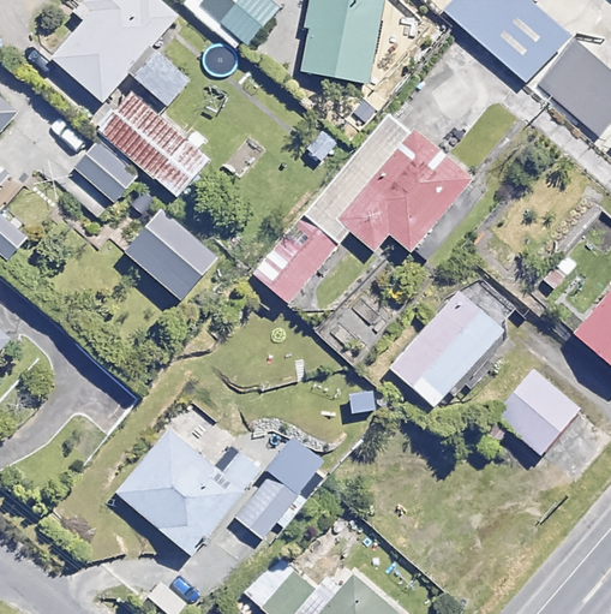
[(177,18),(156,0),(85,0),(73,15),(83,23),(52,58),(102,102),(129,73),(166,107),(189,82),(150,48),(177,18)]
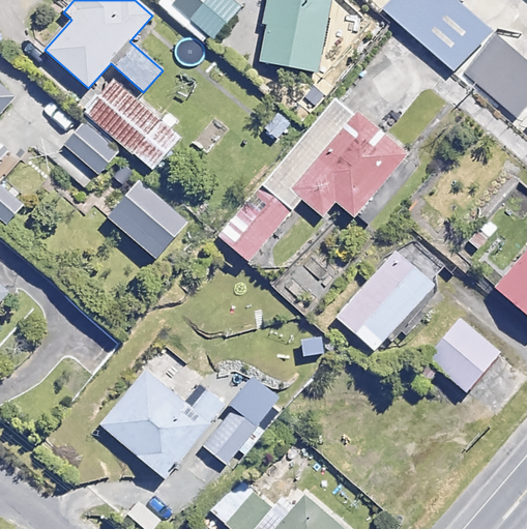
[(237,8),(226,0),(176,0),(171,7),(212,39),(237,8)]
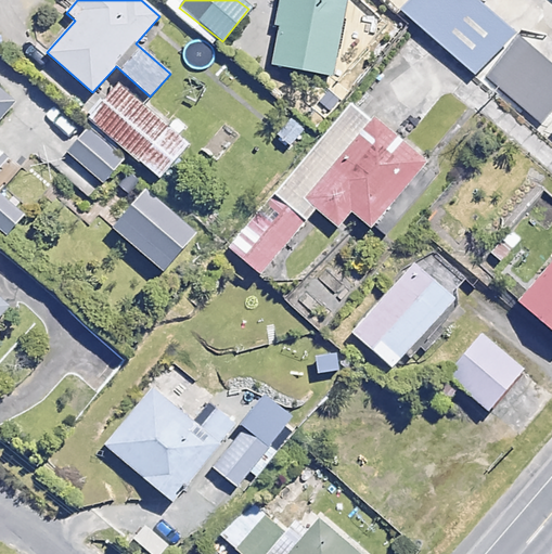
[(281,0),(270,65),(331,75),(343,0),(281,0)]
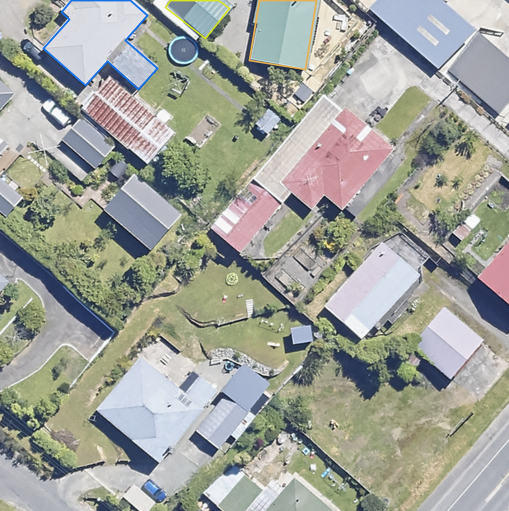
[(373,0),(367,7),(435,68),(473,29),(441,0),(373,0)]
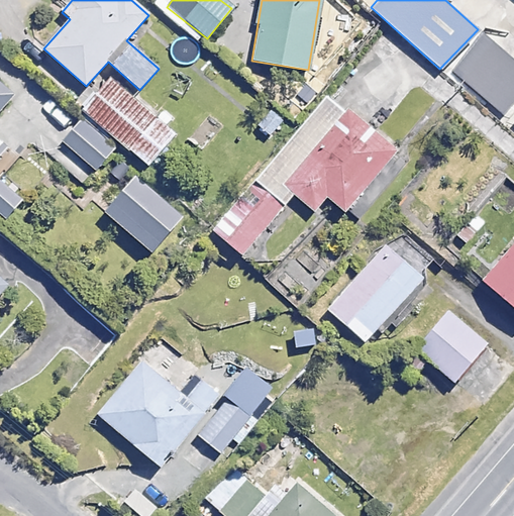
[(513,99),(513,60),(481,32),(448,70),(502,114),(513,99)]
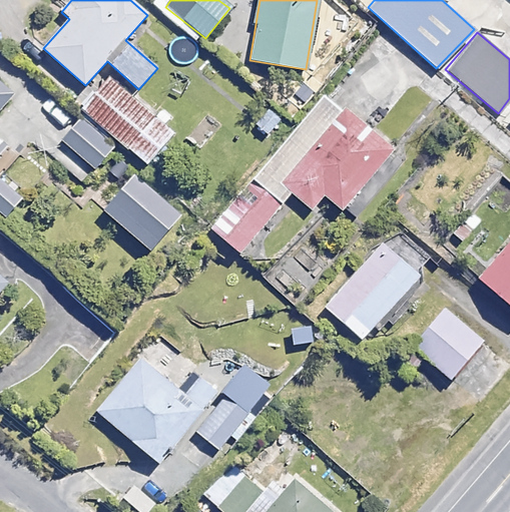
[(172,131),(107,78),(82,110),(146,163),(172,131)]
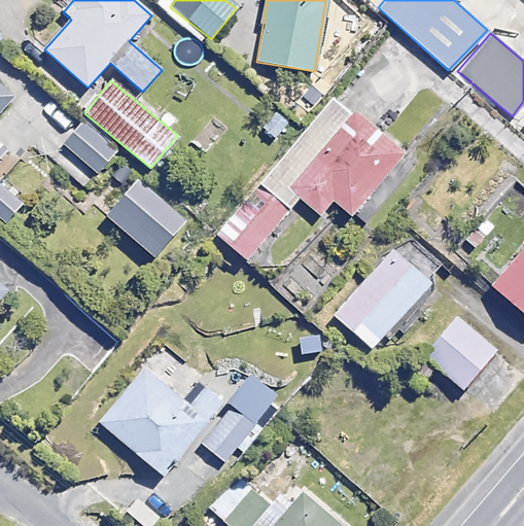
[(0,110),(11,97),(0,86),(0,110)]
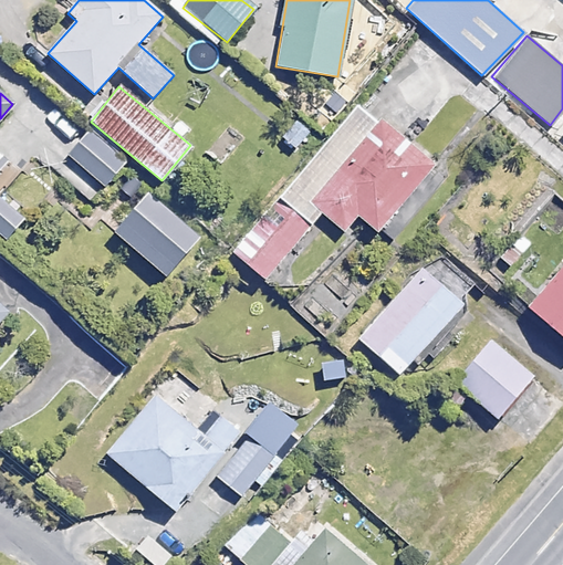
[(429,164),(358,103),(232,251),(263,278),(320,211),(342,229),(355,213),(374,229),(429,164)]
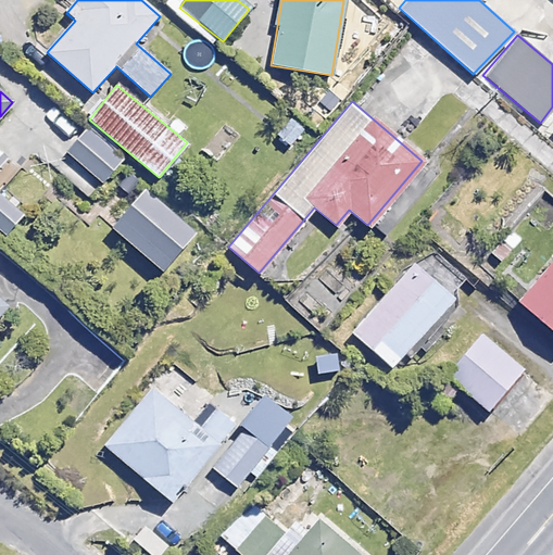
[(121,162),(85,133),(67,153),(102,184),(121,162)]
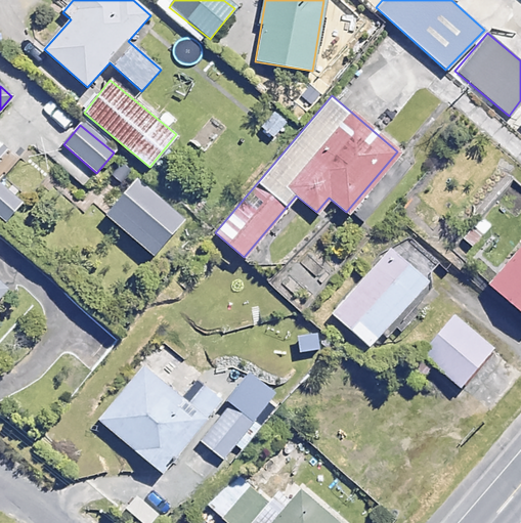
[(440,265),(405,232),(330,310),(364,344),(440,265)]
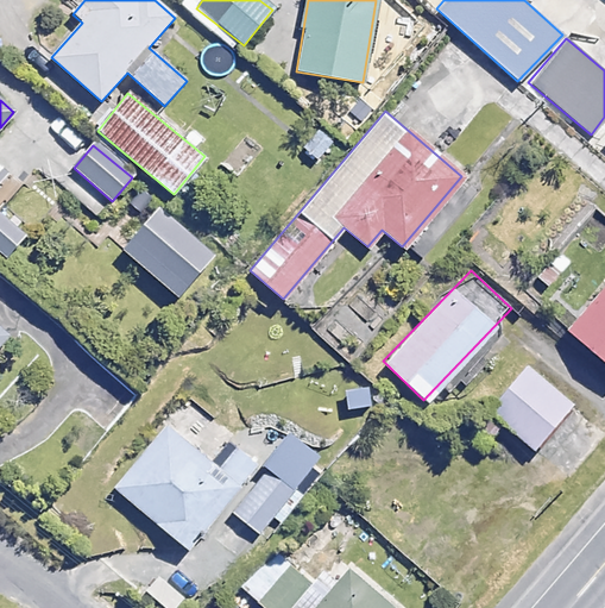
[(604,281),(565,326),(604,362),(604,281)]
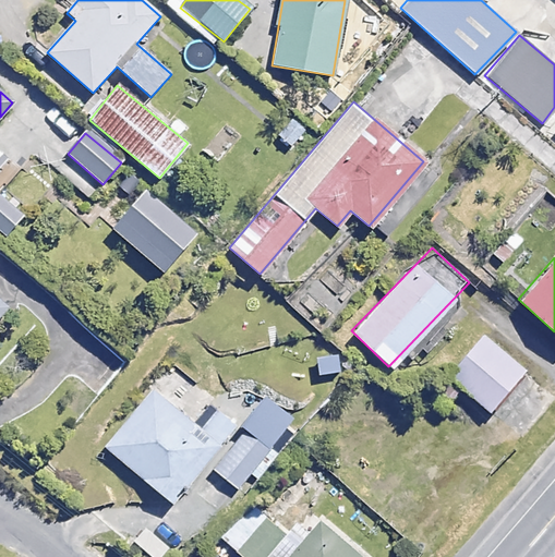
[(522,370),(482,335),(431,396),(444,407),(460,388),(487,410),(522,370)]
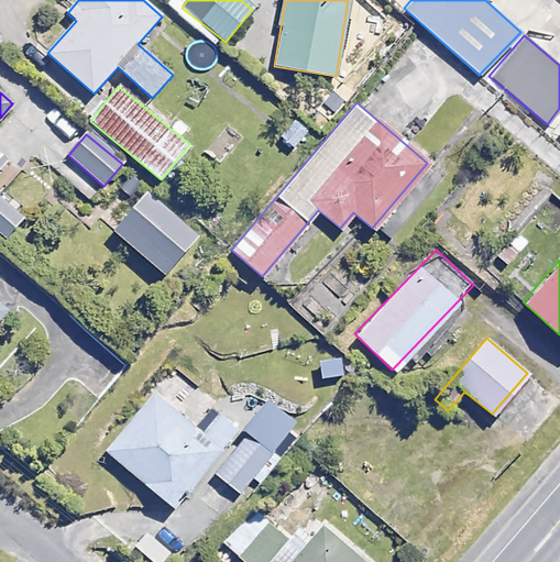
[(226,405),(199,383),(175,412),(151,393),(105,449),(173,505),(205,464),(244,496),(277,456),(221,410),(226,405)]
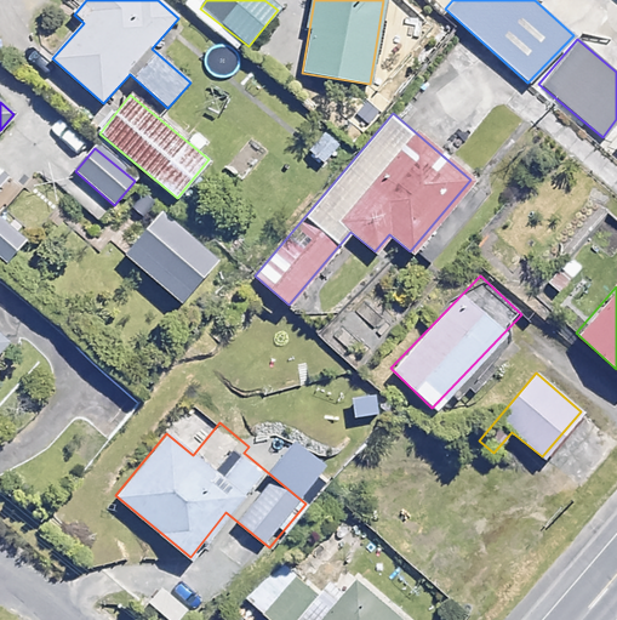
[(278,619),(309,591),(283,562),(246,597),(268,619),(278,619)]
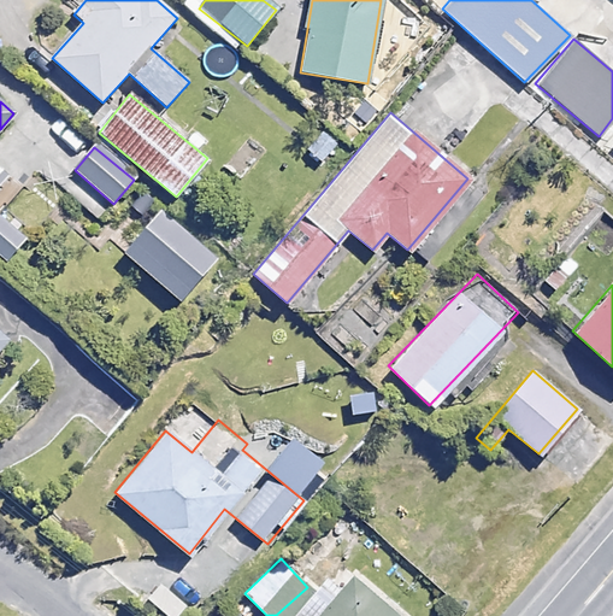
[(396,615),(352,576),(316,615),(396,615)]
